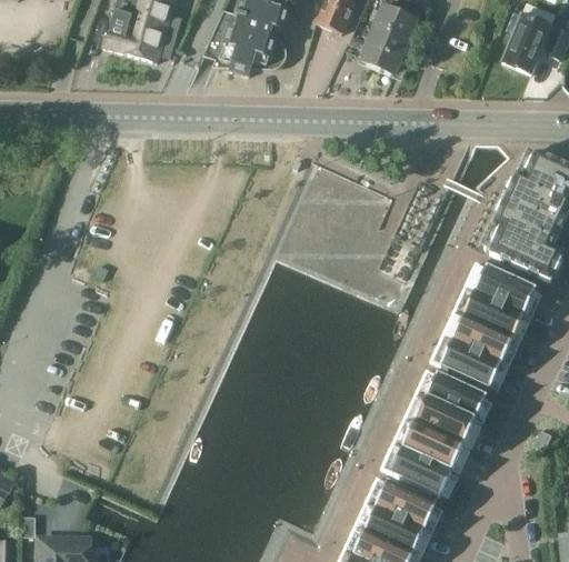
[(170,11),(173,0),(117,0),(108,28),(102,43),(157,60),(159,50),(167,52),(169,46),(172,47),(181,16),(170,11)]
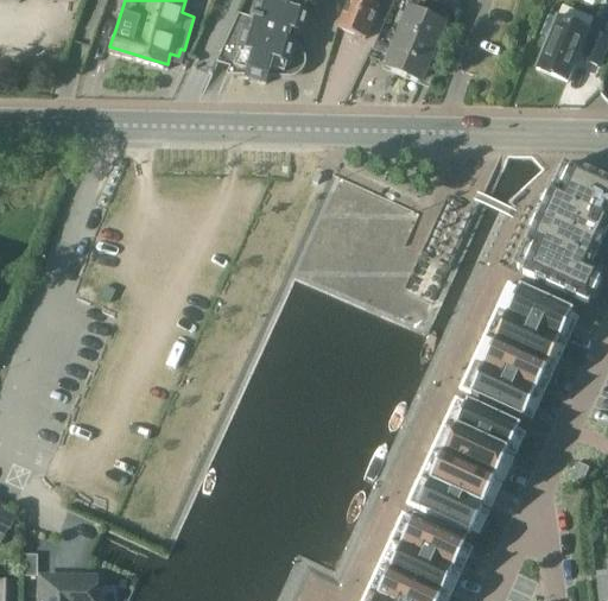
[(298,10),(301,0),(258,0),(252,12),(297,26),(303,29),(304,26),(303,26),(306,13),(298,10)]
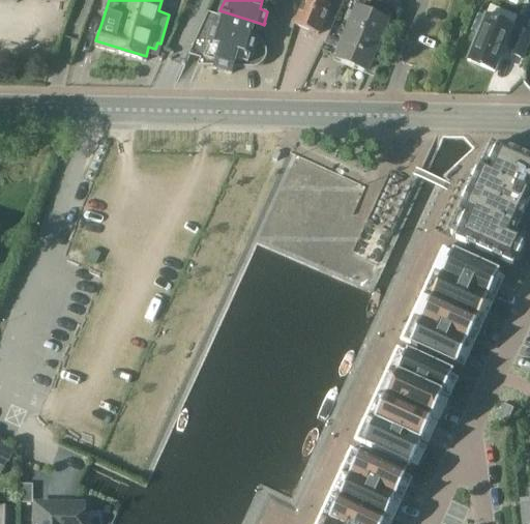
[(319,28),(330,0),(302,0),(295,19),(319,28)]
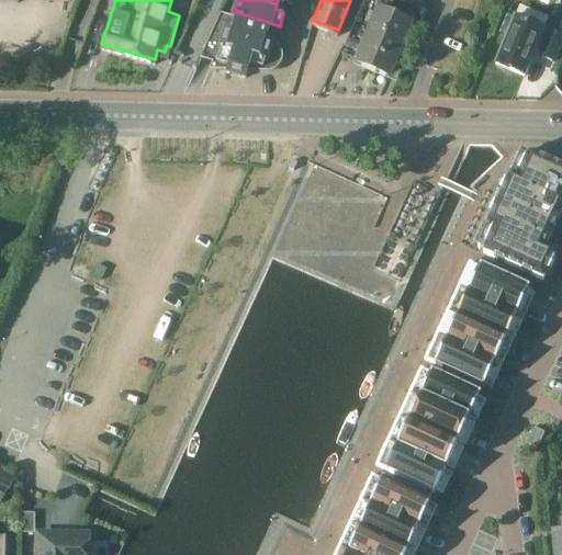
[(416,25),(426,6),(424,0),(361,0),(345,41),(360,46),(356,57),(389,70),(390,67),(398,71),(403,58),(395,54),(407,22),(416,25)]
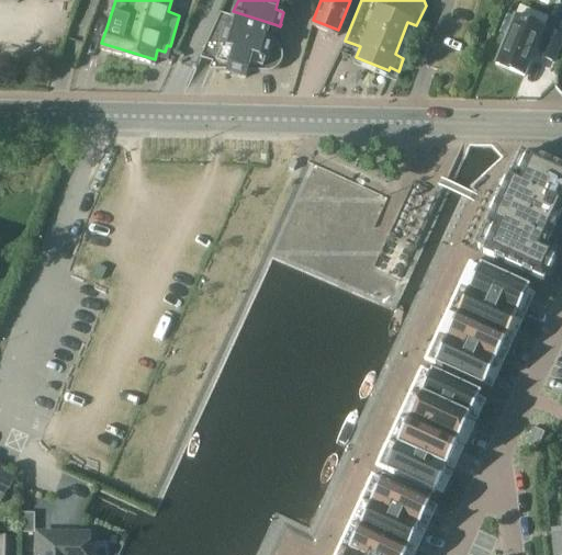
[(268,66),(272,65),(277,63),(280,59),(282,55),(283,49),(282,45),(279,41),(276,37),(271,34),(274,24),(233,11),(221,7),(200,53),(213,56),(210,64),(227,65),(226,67),(245,72),(247,65),(268,66)]
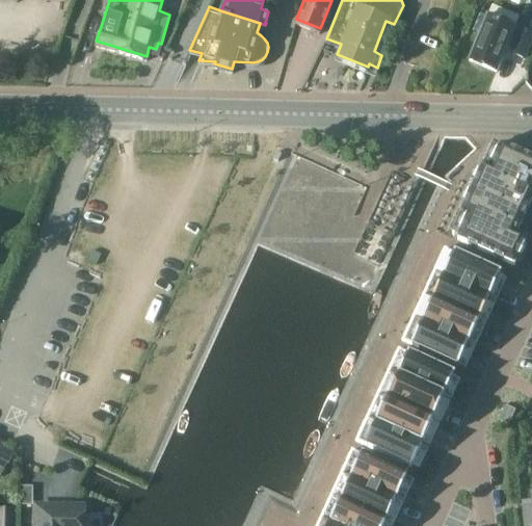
[(497,67),(514,23),(487,11),(469,55),(497,67)]
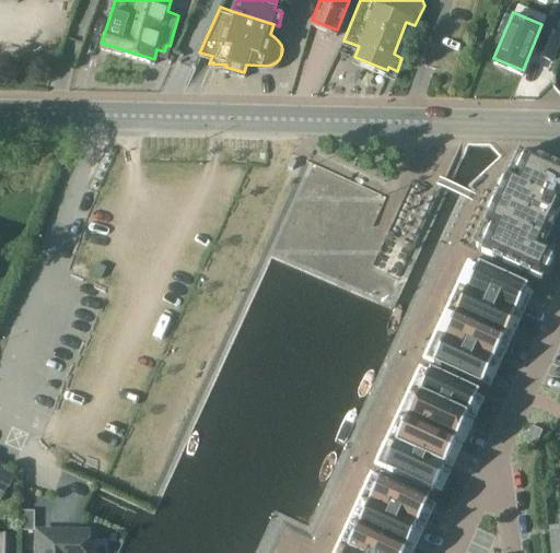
[(537,50),(552,57),(559,37),(559,30),(547,25),(537,50)]
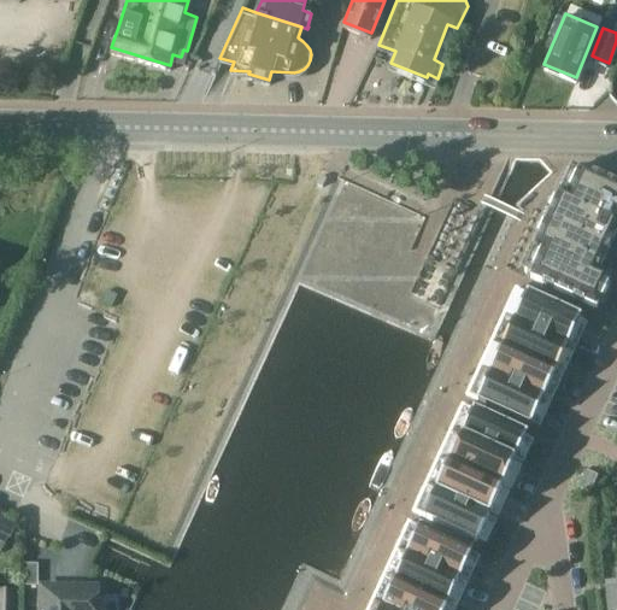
[(535,245),(524,267),(532,270),(530,273),(597,303),(610,273),(598,267),(616,224),(616,180),(581,163),(580,166),(579,165),(573,163),(562,187),(560,186),(556,197),(533,245),(535,245)]
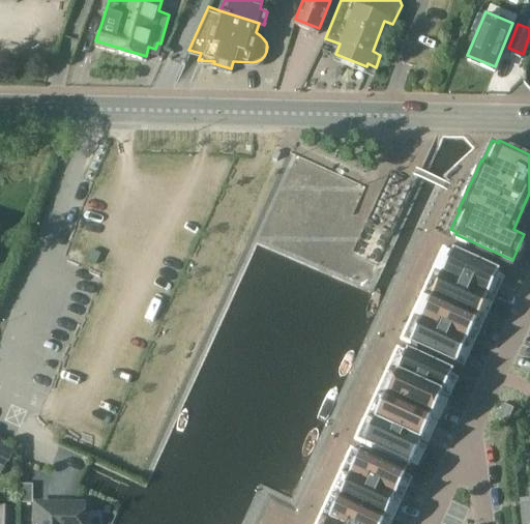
[(443,242),(433,265),(488,290),(498,267),(443,242)]
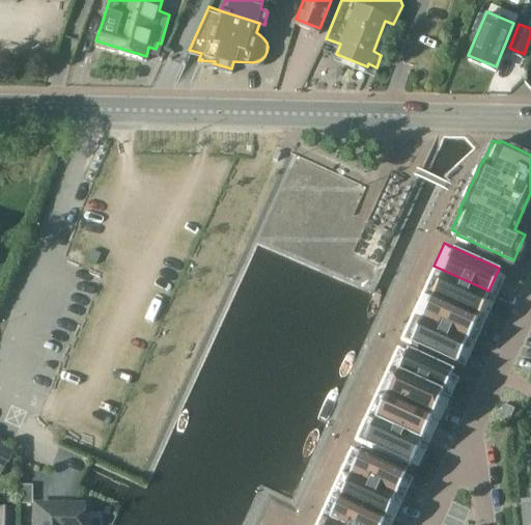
[(434,266),(422,288),(477,314),(488,291),(434,266)]
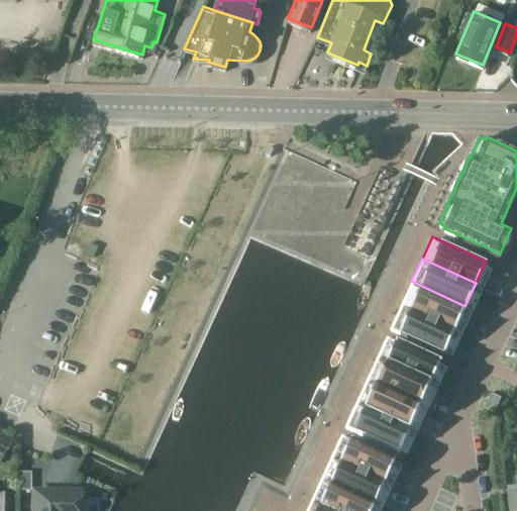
[(411,281),(401,304),(454,328),(464,306),(411,281)]
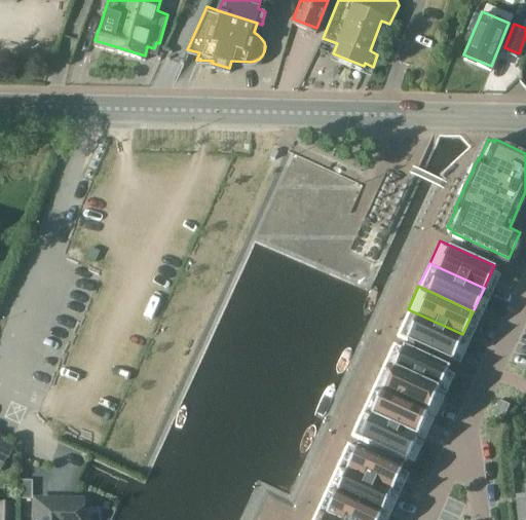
[(408,309),(398,332),(452,358),(462,334),(408,309)]
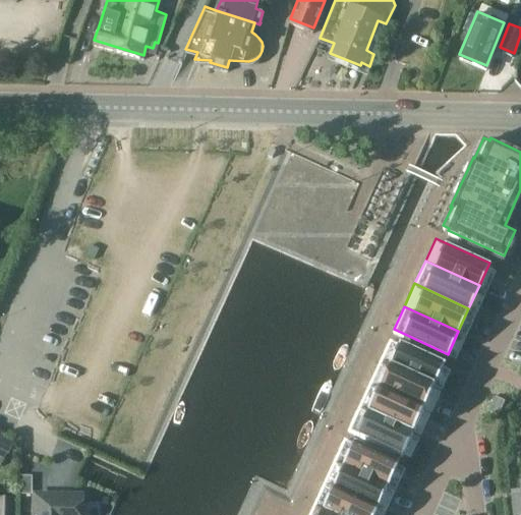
[(391,336),(380,359),(433,384),(445,361),(391,336)]
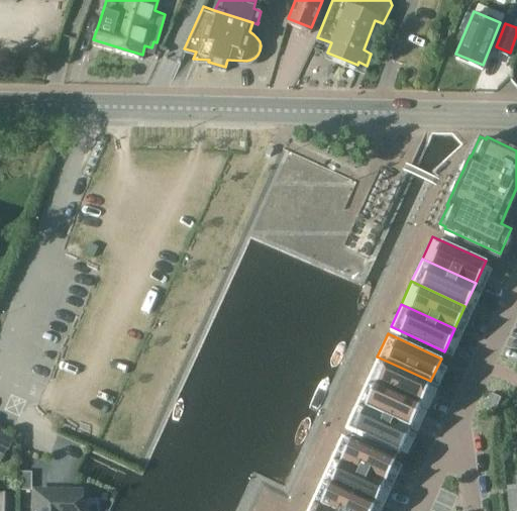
[(377,356),(367,379),(420,404),(430,381),(377,356)]
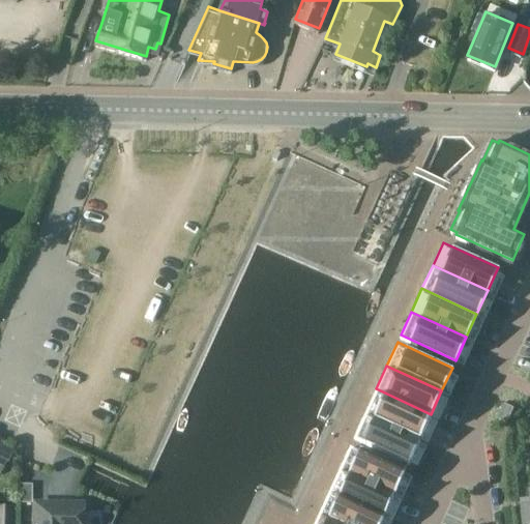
[(376,388),(364,412),(419,437),(431,414),(376,388)]
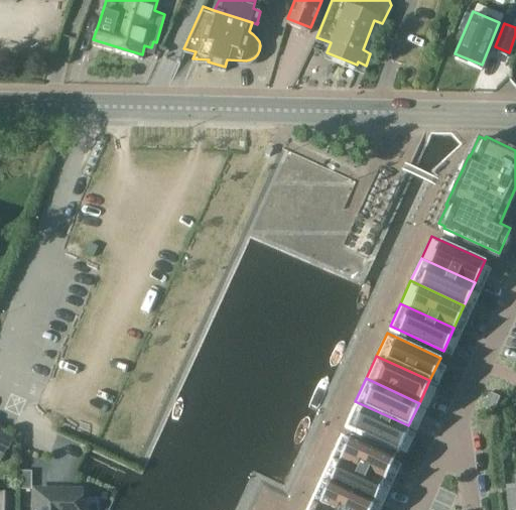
[(500,392),(490,387),(484,401),(494,405),(500,392)]
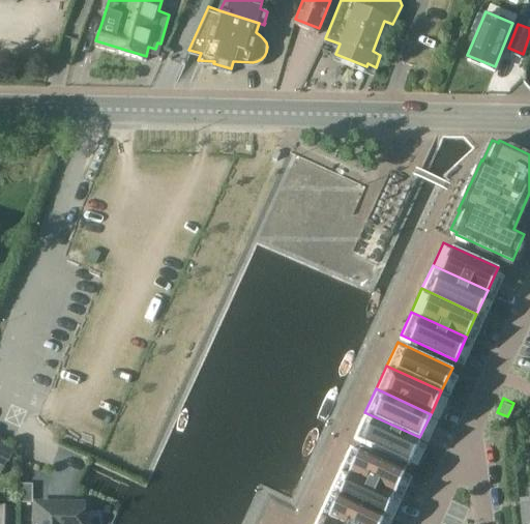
[(364,412),(354,435),(409,461),(419,437),(364,412)]
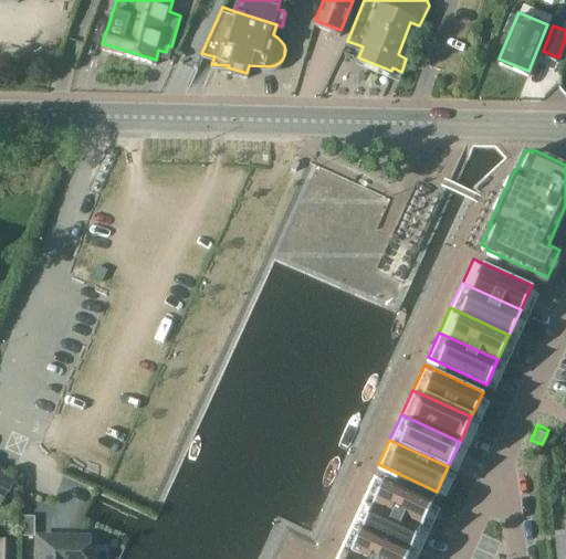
[(16,476),(0,467),(0,480),(11,485),(16,476)]
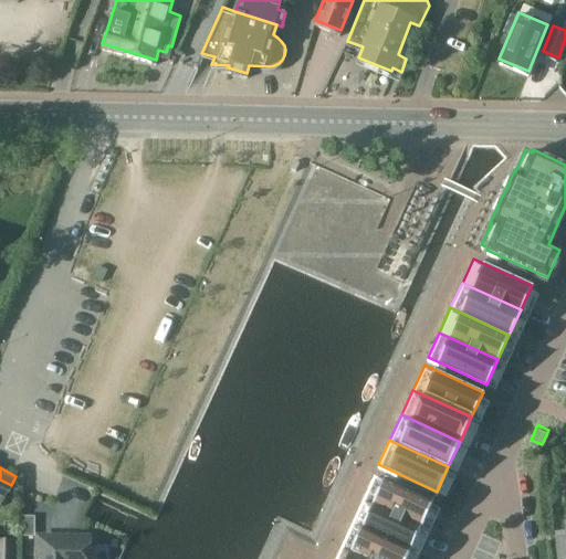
[(375,472),(363,497),(422,524),(433,499),(375,472)]
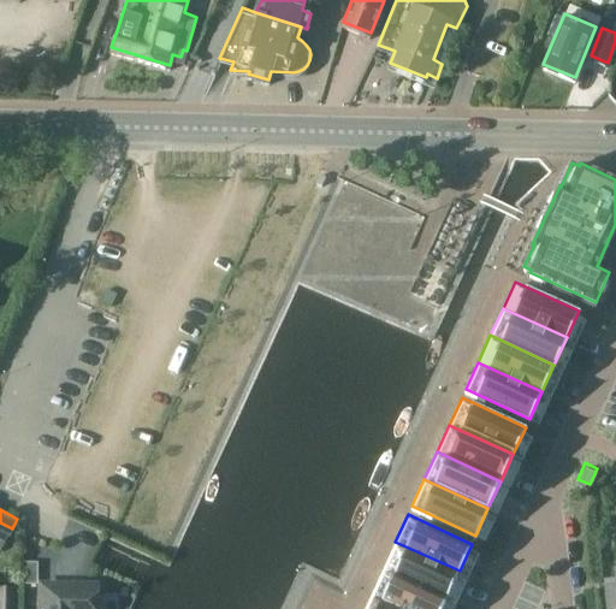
[(384,567),(383,568),(446,598),(460,571),(395,542),(395,543),(384,567)]
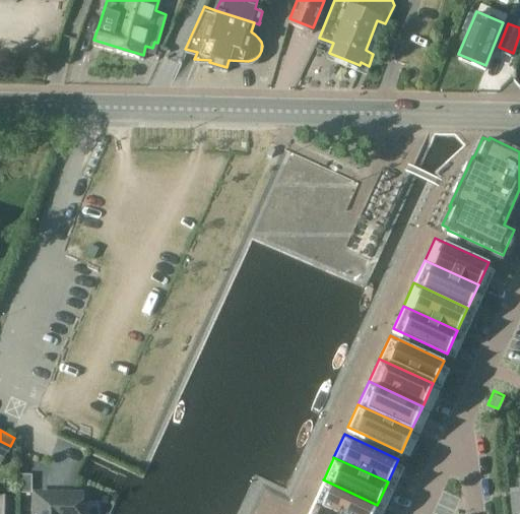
[(31,489),(33,470),(19,470),(19,489),(31,489)]
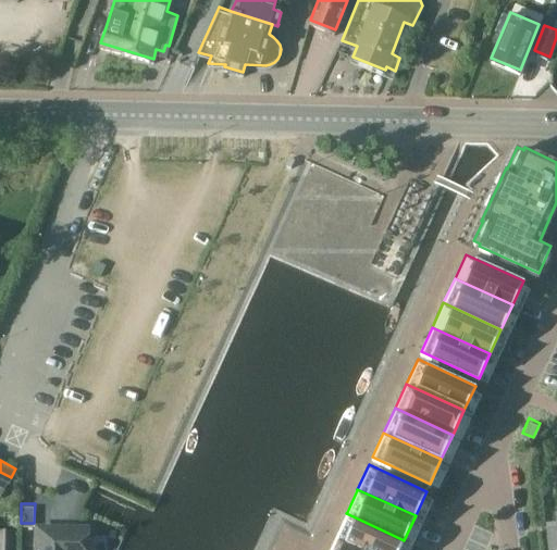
[(549,549),(556,548),(556,510),(556,511),(556,513),(556,524),(547,525),(549,549)]
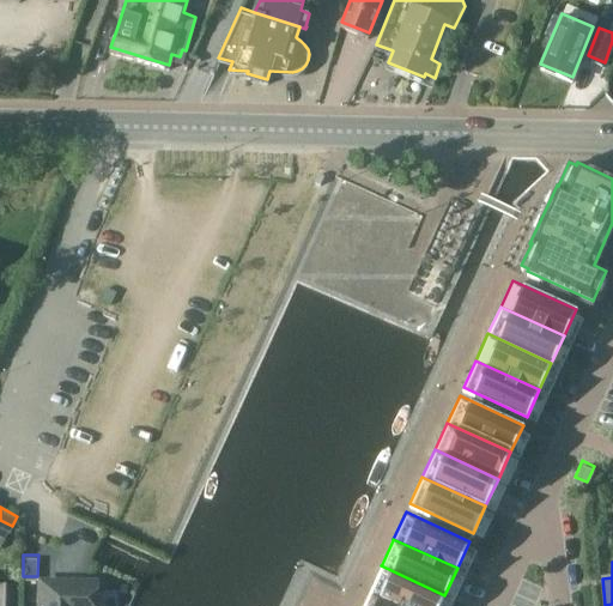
[(381,565),(369,593),(398,605),(438,605),(444,595),(381,565)]
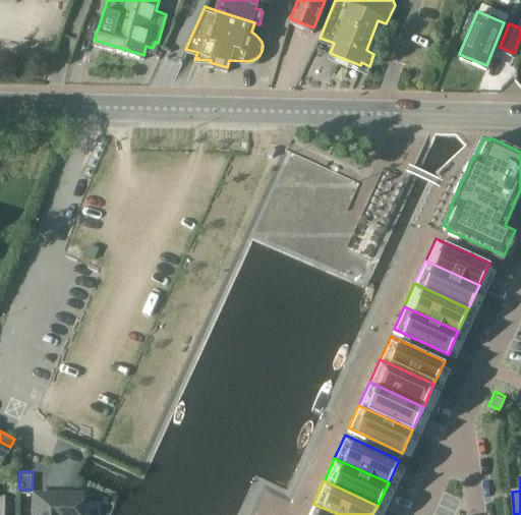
[(37,490),(36,514),(84,514),(85,490),(37,490)]
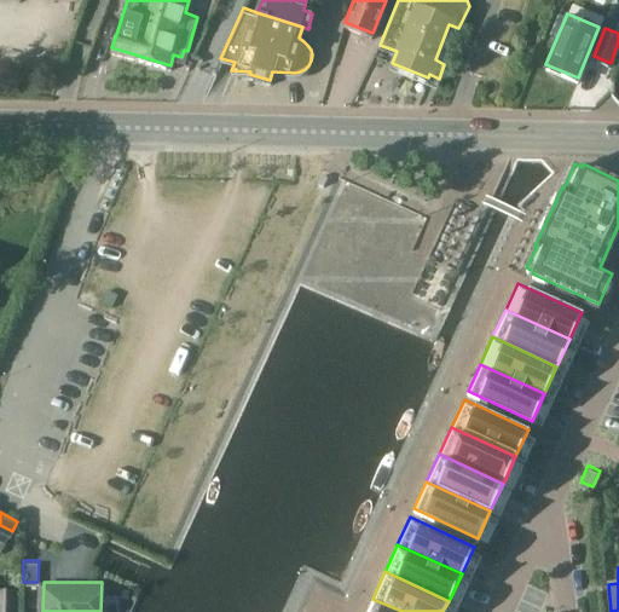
[(0,611),(17,611),(18,588),(0,587),(0,611)]
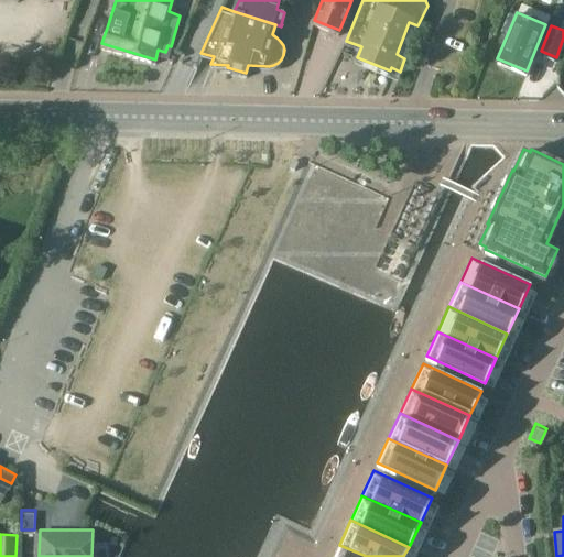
[(366,556),(339,545),(333,556),(366,556)]
